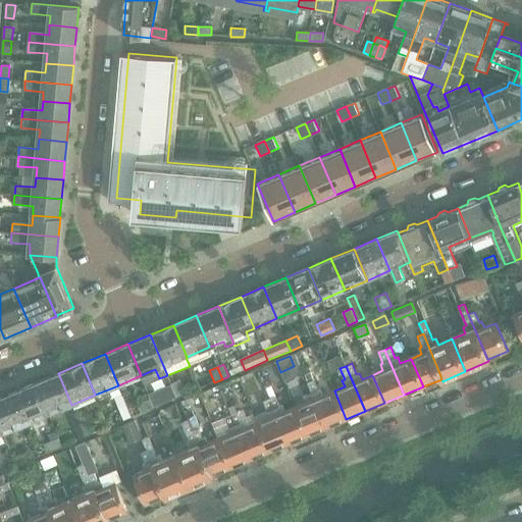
[(58,373),(36,382),(49,414),(71,405),(58,373)]
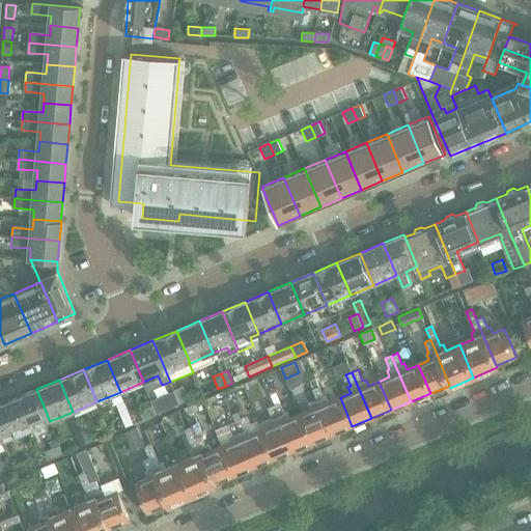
[(318,386),(313,389),(332,435),(352,426),(340,397),(329,402),(326,396),(324,397),(318,386)]
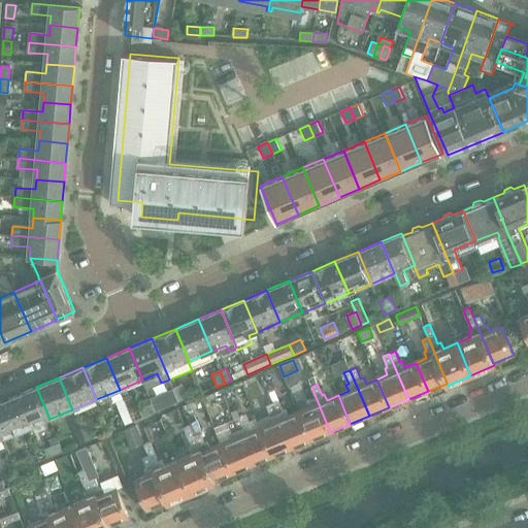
[(183,385),(173,389),(173,390),(179,402),(189,399),(183,385)]
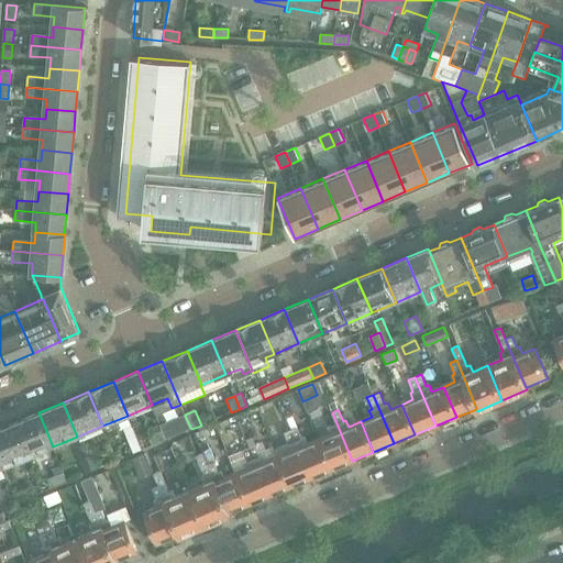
[(39,412),(13,423),(28,457),(53,446),(39,412)]
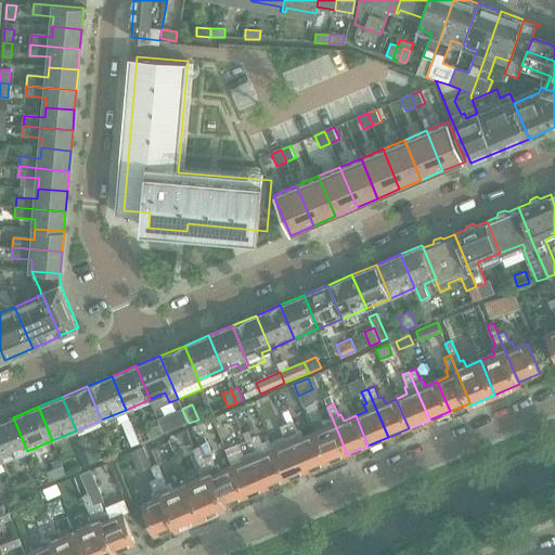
[(321,409),(325,421),(322,422),(325,428),(314,433),(327,463),(347,454),(327,407),(321,409)]
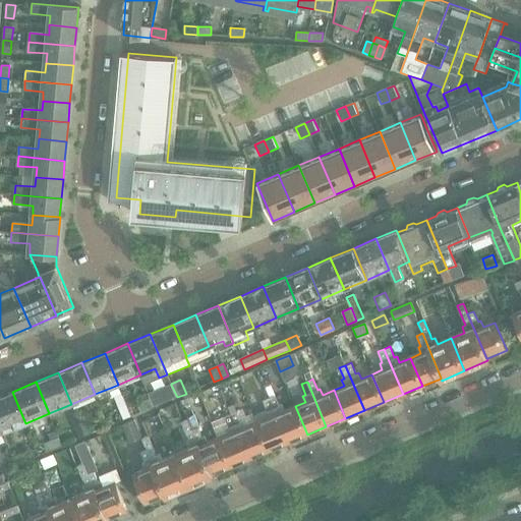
[(171,385),(160,389),(166,402),(177,397),(171,385)]
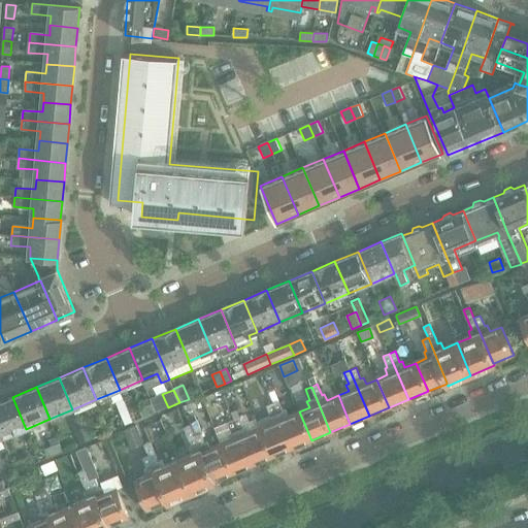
[(12,397),(0,402),(0,432),(2,439),(26,429),(12,397)]
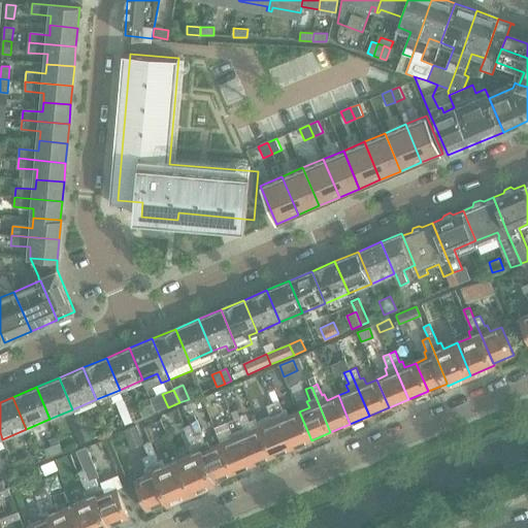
[(311,440),(299,411),(288,417),(286,410),(283,411),(278,400),(272,403),(292,449),(311,440)]
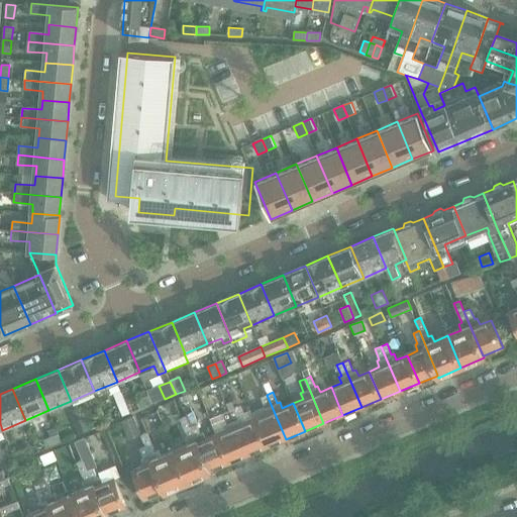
[(136,401),(140,409),(153,404),(149,395),(136,401)]
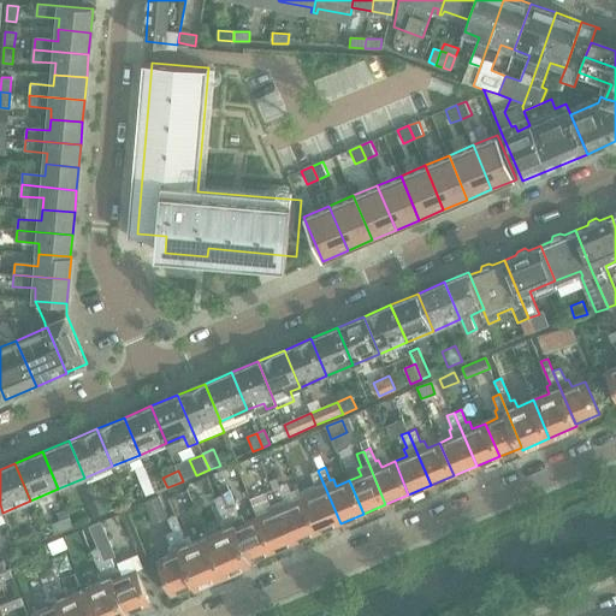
[(311,473),(315,486),(313,487),(315,495),(303,499),(318,533),(341,523),(318,471),(311,473)]
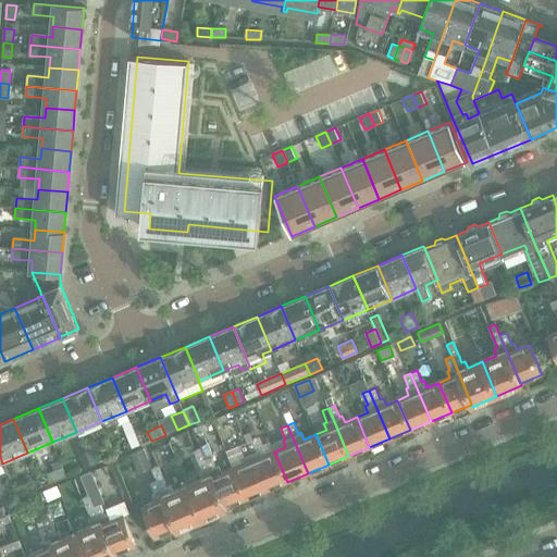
[(252,440),(246,442),(267,491),(287,482),(274,452),(263,457),(260,449),(257,450),(252,440)]
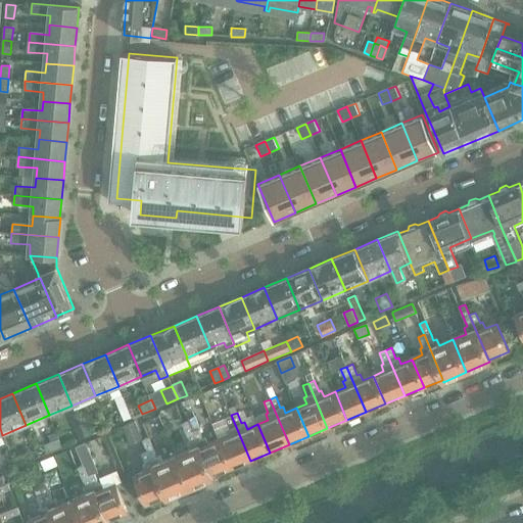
[(86,437),(80,425),(76,414),(69,416),(80,439),(86,437)]
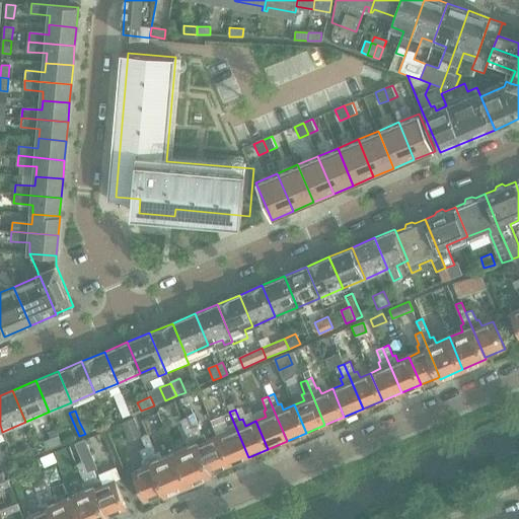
[(228,425),(225,427),(228,433),(218,437),(229,465),(248,457),(229,412),(223,415),(228,425)]
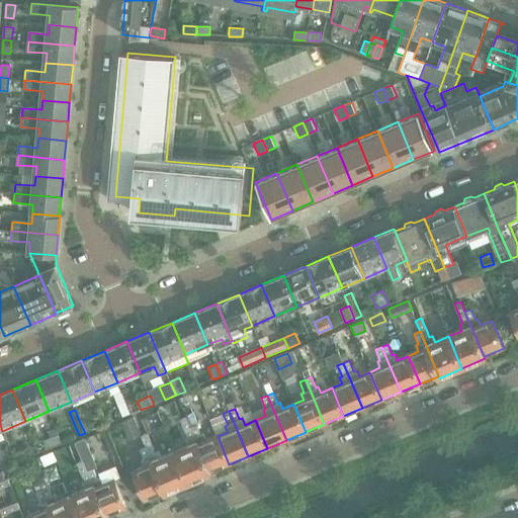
[(88,417),(79,421),(85,433),(93,429),(88,417)]
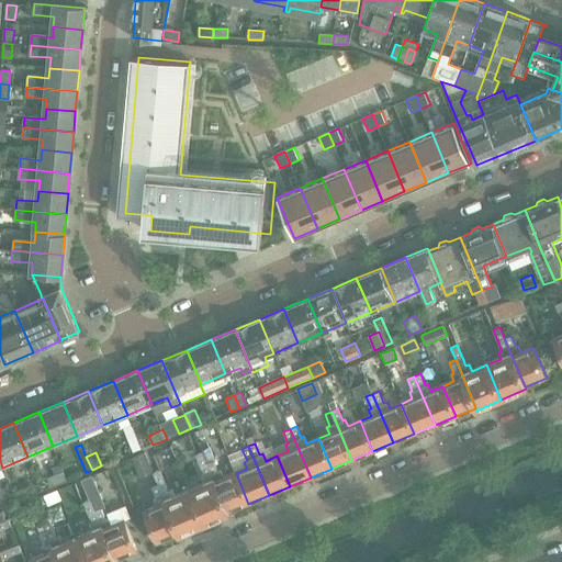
[(201,478),(203,482),(189,489),(204,525),(229,515),(228,512),(227,513),(206,464),(202,452),(195,456),(203,473),(205,476),(201,478)]
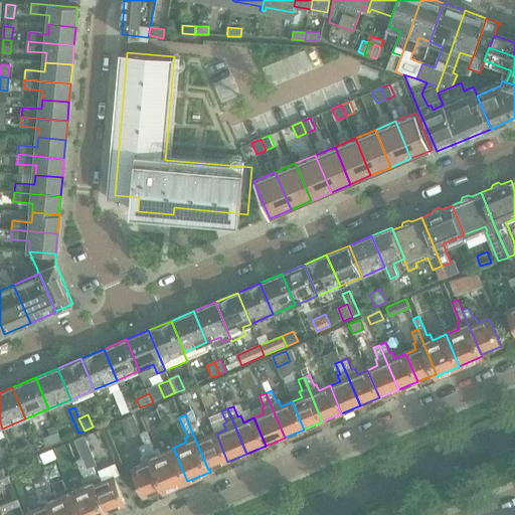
[(141,434),(134,415),(121,420),(129,439),(141,434)]
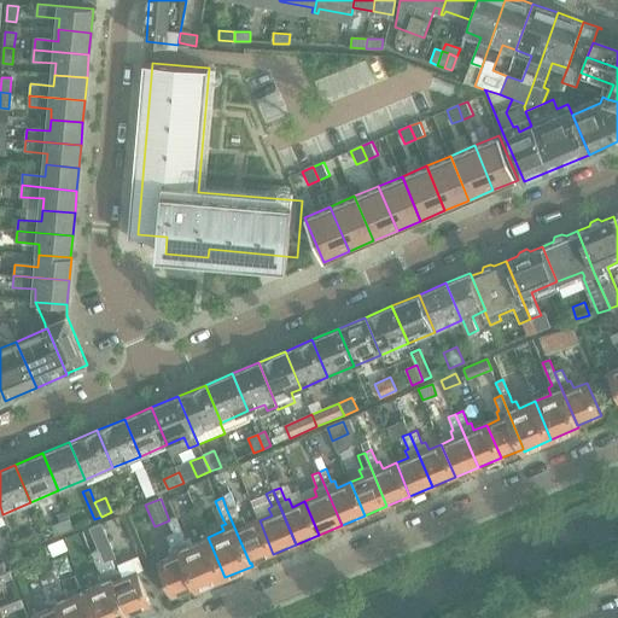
[(234,507),(227,511),(250,564),(251,563),(273,554),(260,520),(246,526),(243,518),(240,519),(234,507)]
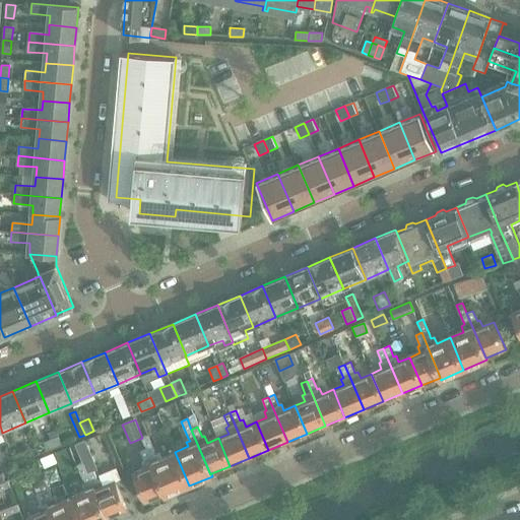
[(166,494),(165,494),(166,496),(189,485),(175,452),(160,457),(158,453),(155,455),(154,452),(148,435),(142,438),(146,448),(166,494)]
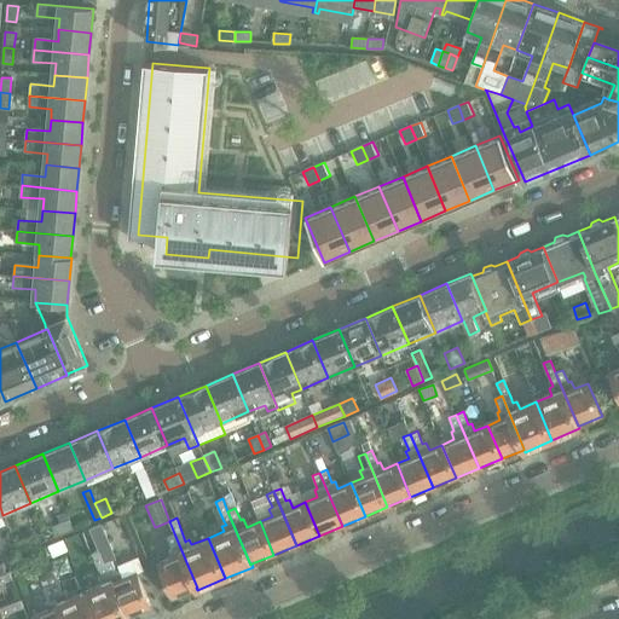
[(57,536),(74,530),(69,519),(53,526),(57,536)]
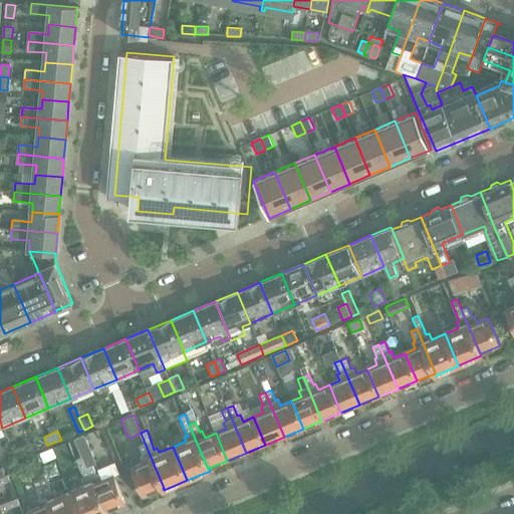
[(143,464),(132,468),(144,496),(163,488),(164,488),(145,443),(139,446),(143,456),(141,457),(143,464)]
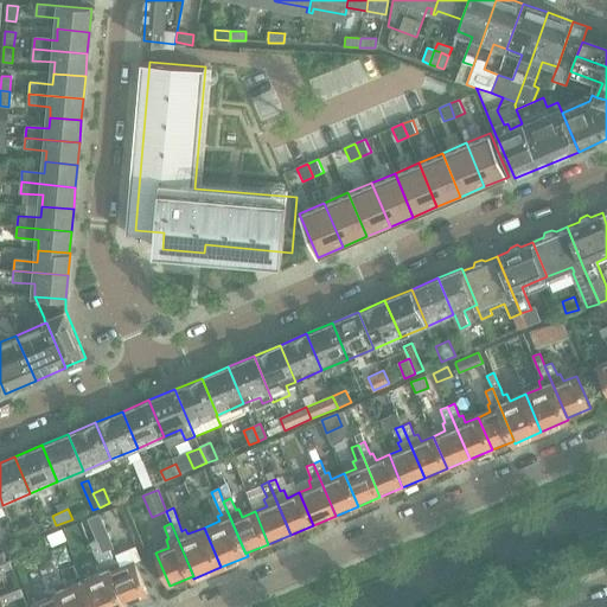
[(96,567),(100,574),(83,581),(94,606),(125,606),(126,606),(126,605),(125,605),(102,553),(97,540),(90,543),(98,562),(100,566),(96,567)]
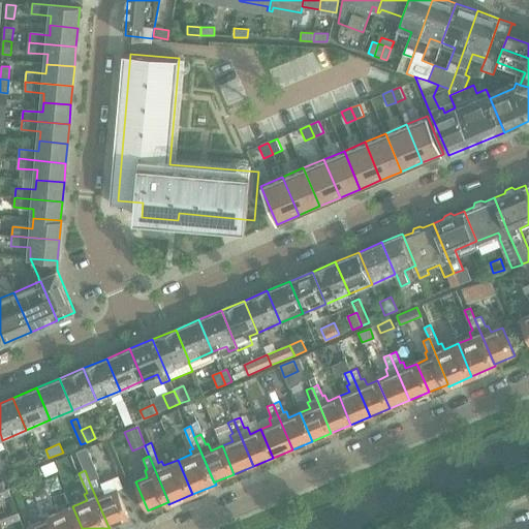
[(95,478),(89,481),(109,527),(110,527),(129,519),(117,490),(105,495),(102,488),(100,489),(95,478)]
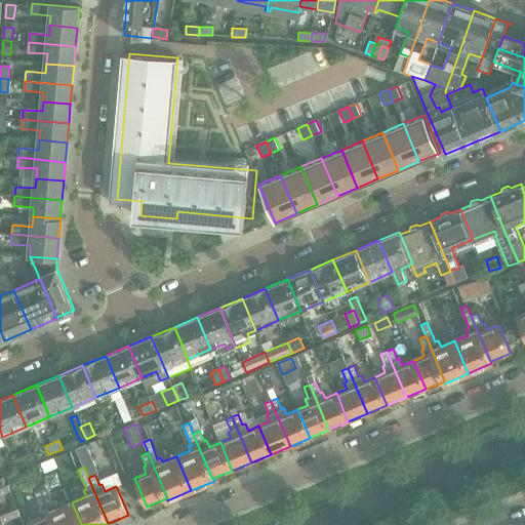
[(54,524),(81,524),(72,502),(58,508),(55,501),(52,503),(51,500),(44,483),(38,486),(43,496),(54,524)]
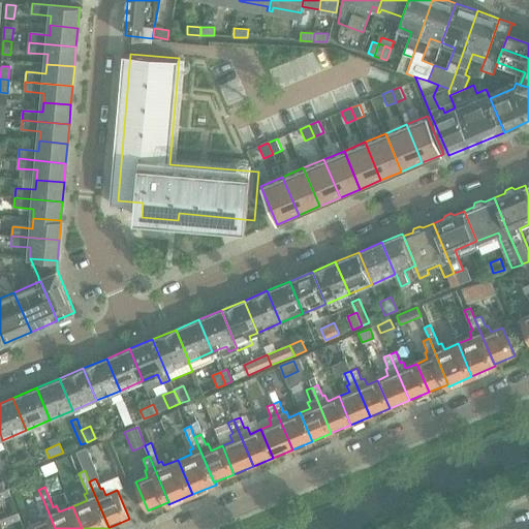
[(0,499),(9,495),(7,489),(0,492),(0,499)]
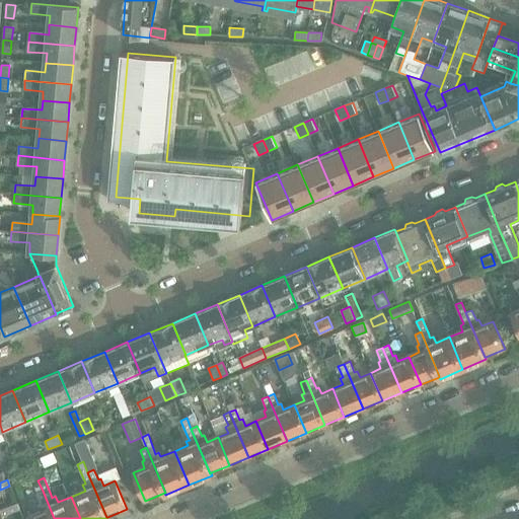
[(36,494),(41,504),(39,505),(41,512),(29,516),(30,518),(54,518),(43,491),(36,494)]
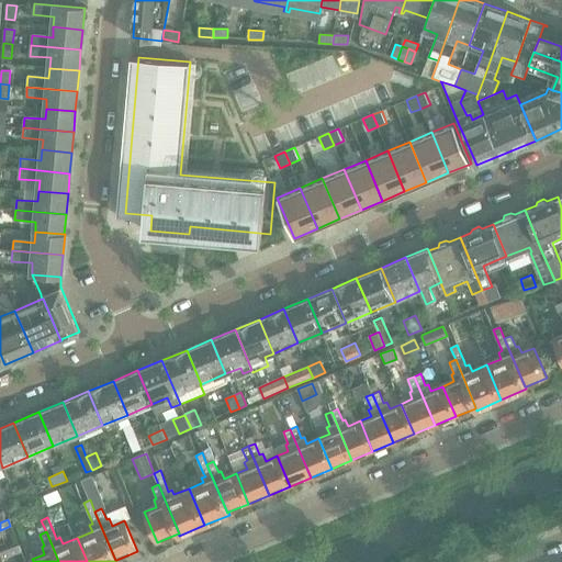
[(0,561),(4,561),(3,559),(21,551),(19,544),(0,552),(0,561)]
